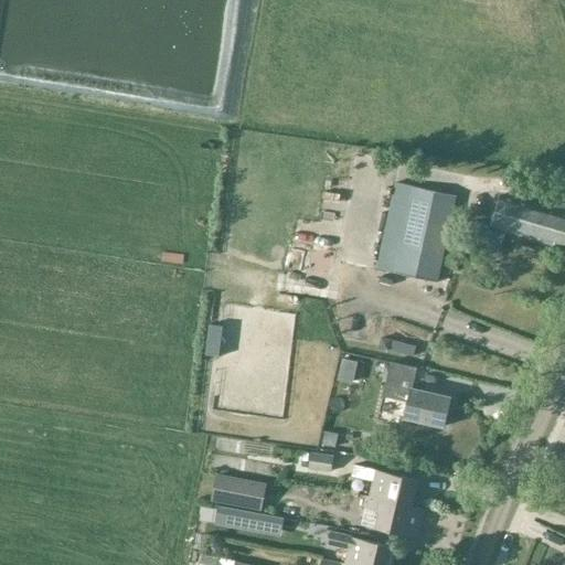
[(438,281),(457,196),(395,182),(376,267),(438,281)]
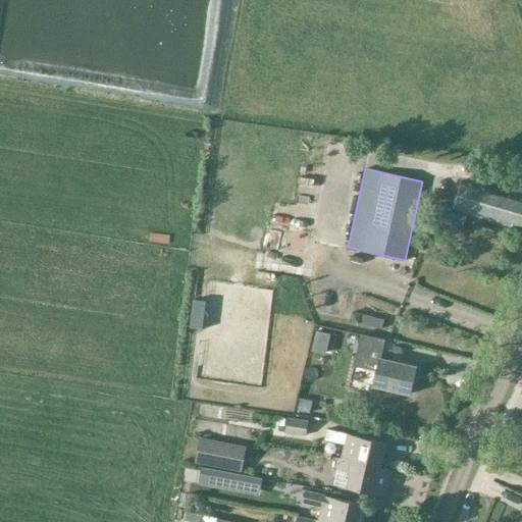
[(521,195),(507,190),(508,186),(502,186),(500,190),(464,179),(456,208),(521,227),(521,195)]
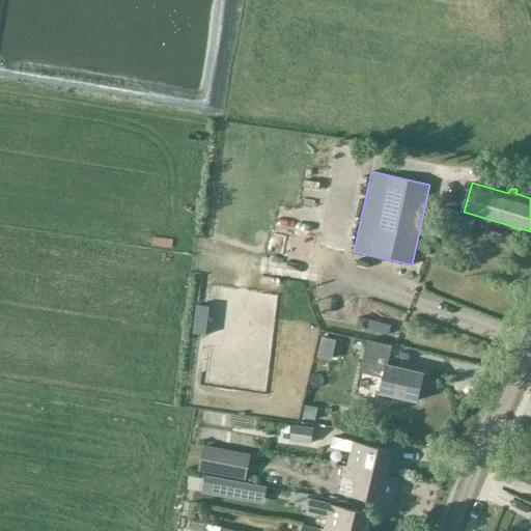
[(376,361),(378,356),(379,354),(389,356),(392,343),(368,338),(361,369),(385,375),(382,391),(418,399),(424,371),(376,361)]
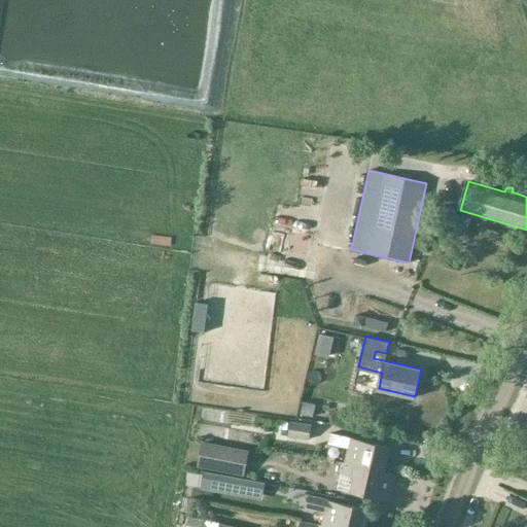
[(311,425),(289,422),(287,437),(309,441),(311,425)]
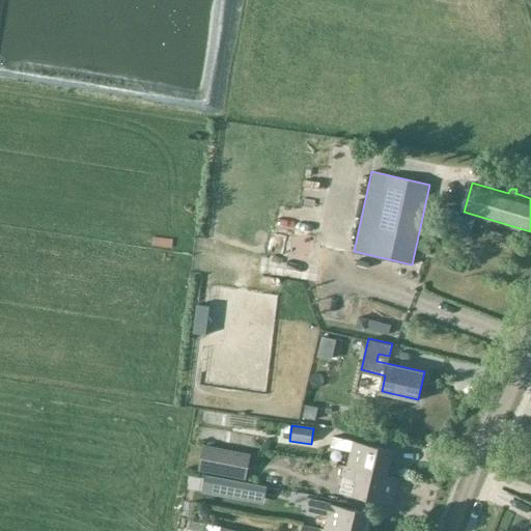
[(352,451),(347,468),(386,477),(392,449),(334,436),(332,446),(352,451)]
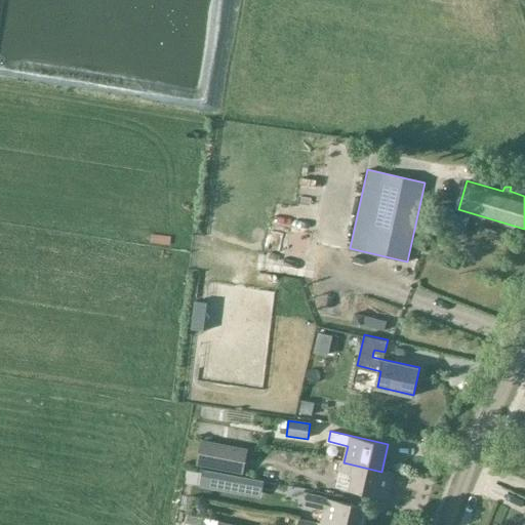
[(199,466),(242,474),(245,451),(204,443),(199,466)]
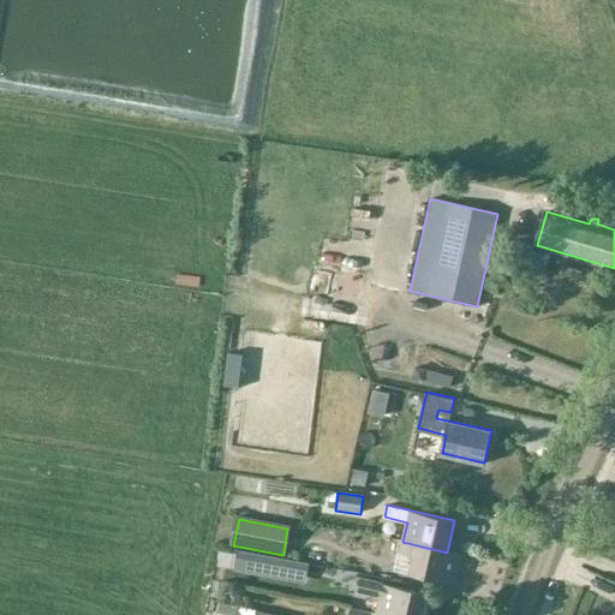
[(464,556),(447,553),(402,542),(396,541),(394,550),(413,555),(408,573),(458,585),(464,556)]
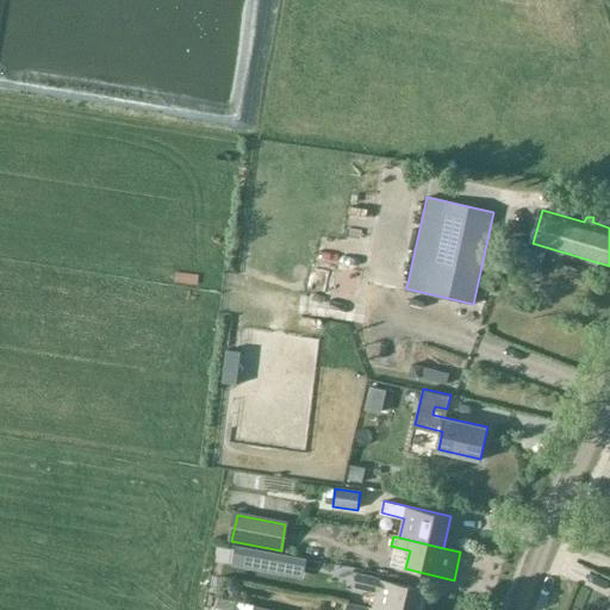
[(323,554),(318,540),(304,545),(309,559),(323,554)]
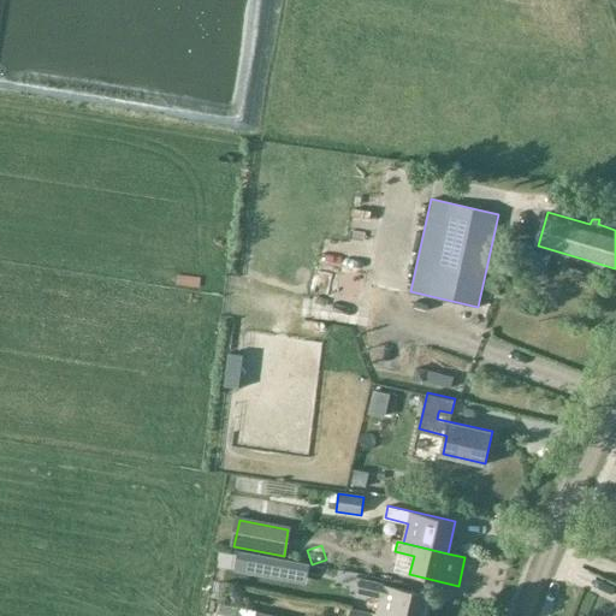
[(267,557),(237,551),(234,572),(264,578),(267,557)]
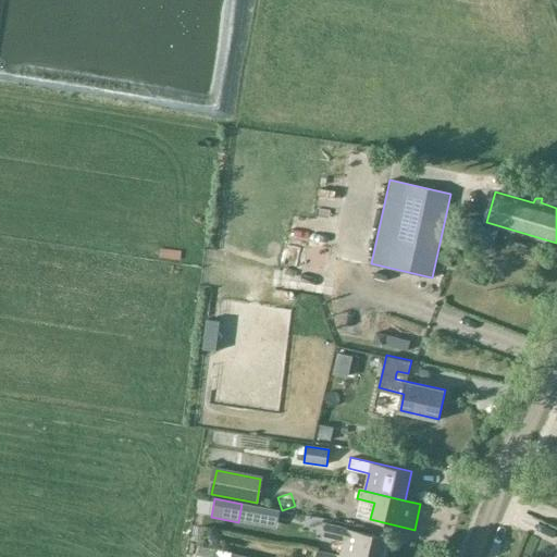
[(301,517),(282,512),(279,527),(298,531),(301,517)]
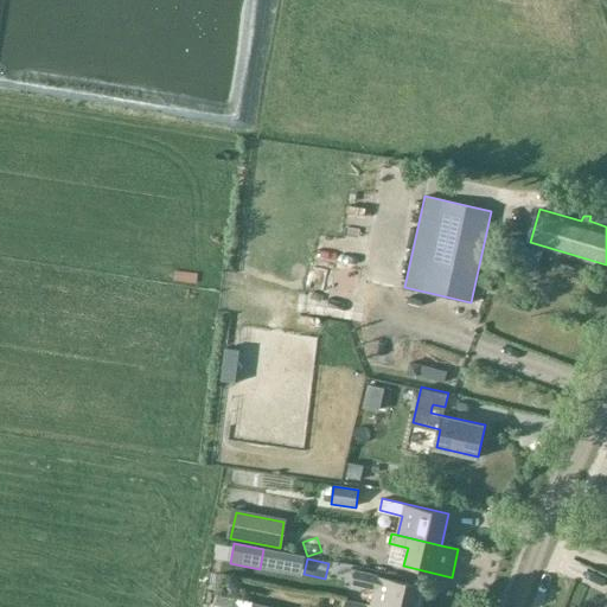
[(378,586),(374,606),(379,606),(417,606),(423,583),(357,568),(355,581),(378,586)]
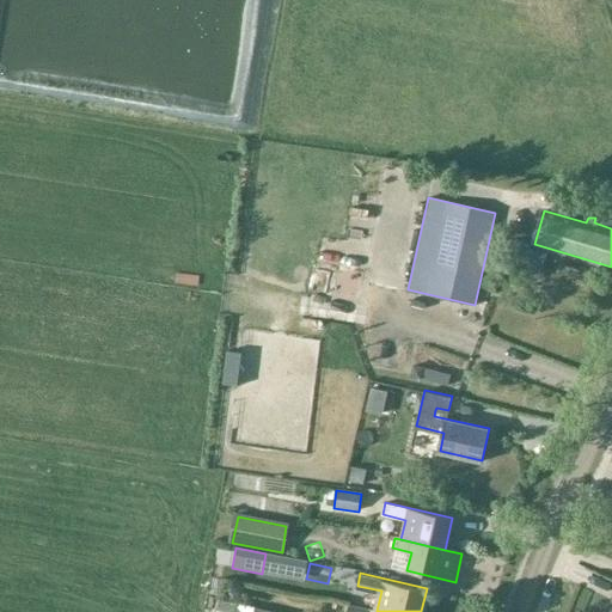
[(232,611),(234,606),(218,601),(215,611),(232,611)]
